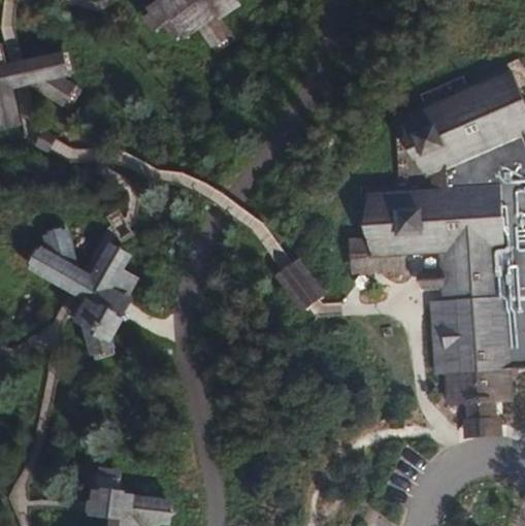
[(198,0),(194,3),(192,0),(157,0),(149,6),(151,11),(161,26),(164,24),(185,9),(198,28),(209,44),(229,32),(219,18),(209,4),(215,0),(198,0)]
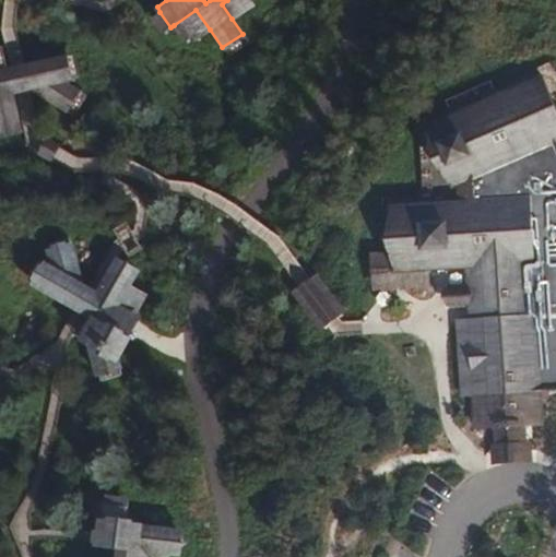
[(251,6),(247,0),(227,0),(222,4),(232,19),(251,6)]
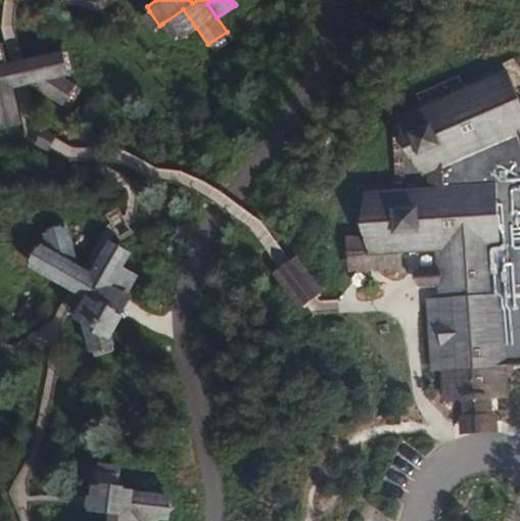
[(183,37),(196,28),(183,9),(162,24),(173,38),(180,33),(183,37)]
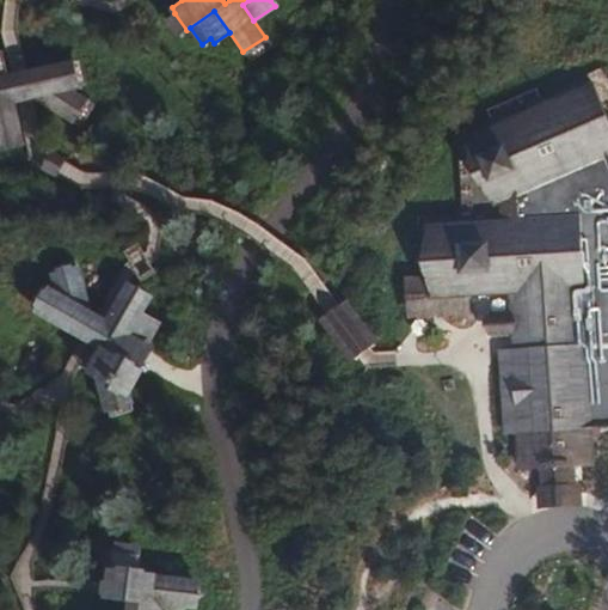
[(178,35),(186,30),(174,13),(167,18),(178,35)]
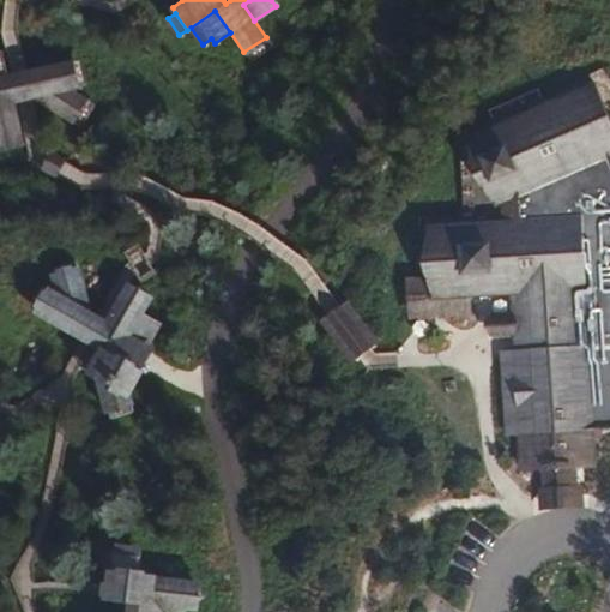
[(271,45),(266,37),(243,52),(249,60),(271,45)]
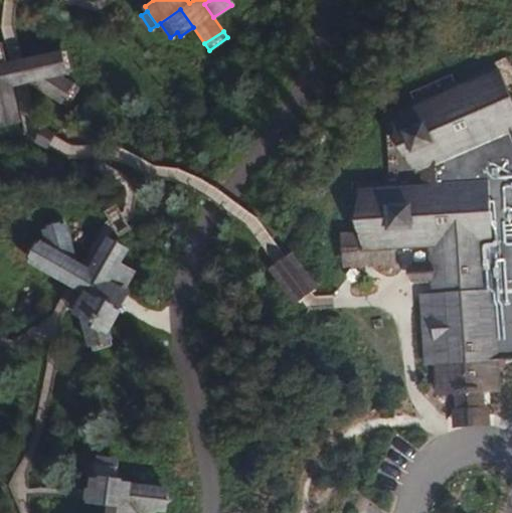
[(39,61),(59,74),(66,72),(66,71),(73,69),(67,49),(60,51),(60,50),(22,59),(22,60),(15,62),(6,64),(0,42),(0,84),(11,82),(11,83),(19,82),(27,80),(39,61)]
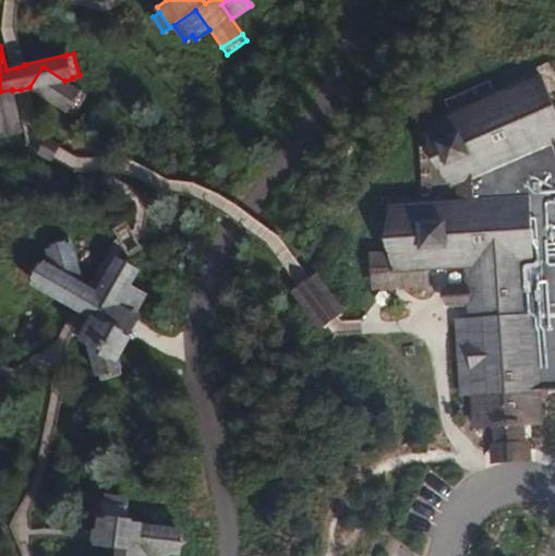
[(43,67),(29,87),(64,110),(64,109),(77,89),(64,81),(43,67)]
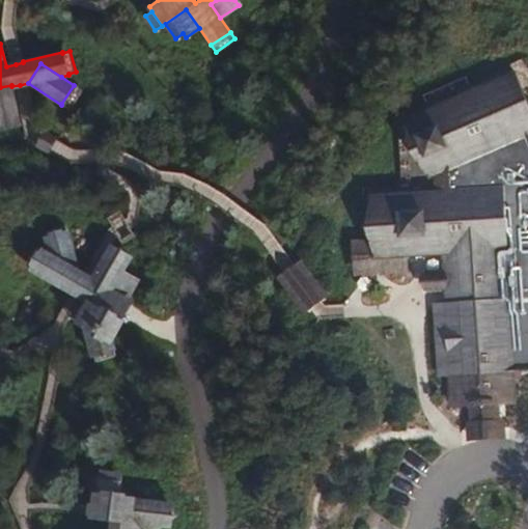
[(527,135),(527,134),(527,99),(517,72),(404,121),(427,175),(439,174),(440,194),(370,198),(372,242),(373,257),(405,255),(443,253),(445,272),(446,288),(447,304),(435,305),(439,373),(451,373),(453,405),(472,404),(497,401),(516,400),(510,323),(527,321),(527,135)]
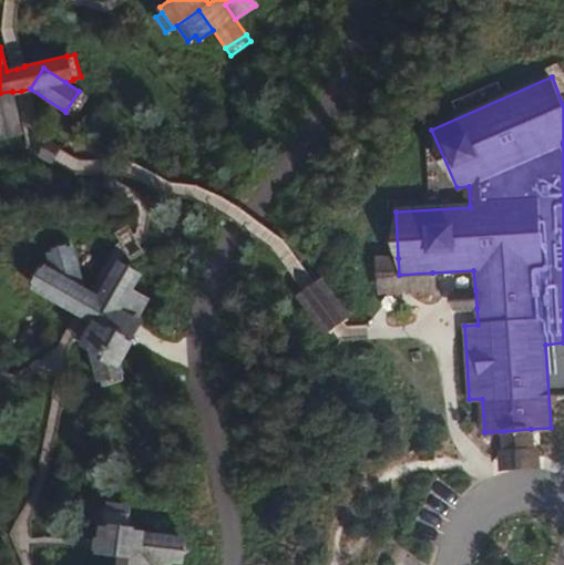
[(12,92),(12,91),(0,93),(0,119),(18,115),(12,92)]
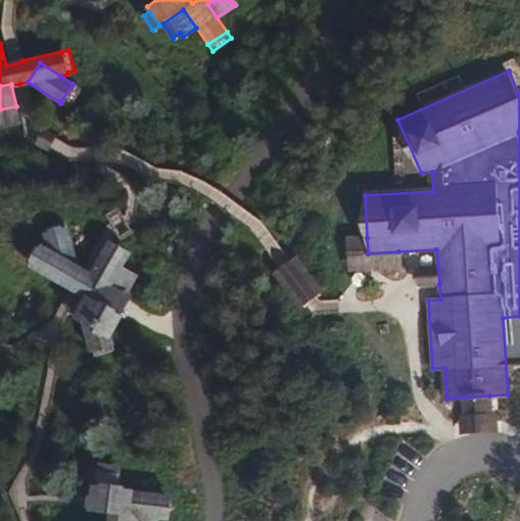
[(73,84),(60,102),(67,107),(80,88),(73,84)]
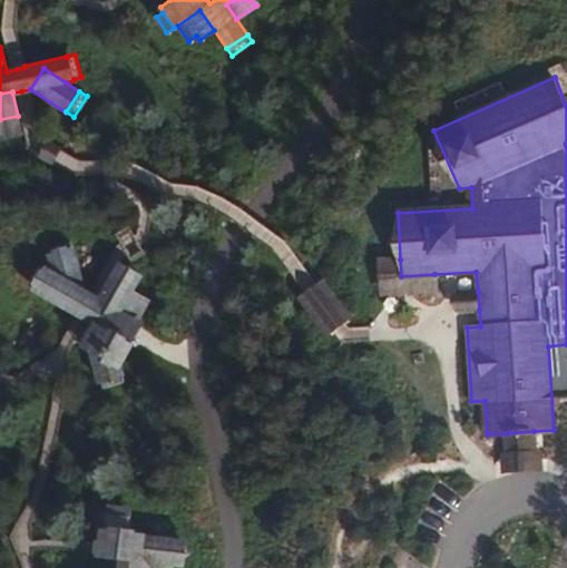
[(21,133),(18,116),(0,119),(0,137),(21,133)]
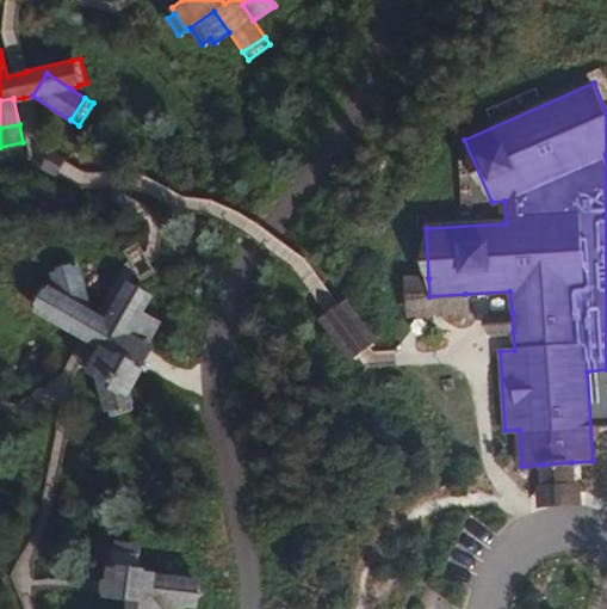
[(55,275),(79,268),(76,259),(53,266),(55,275)]
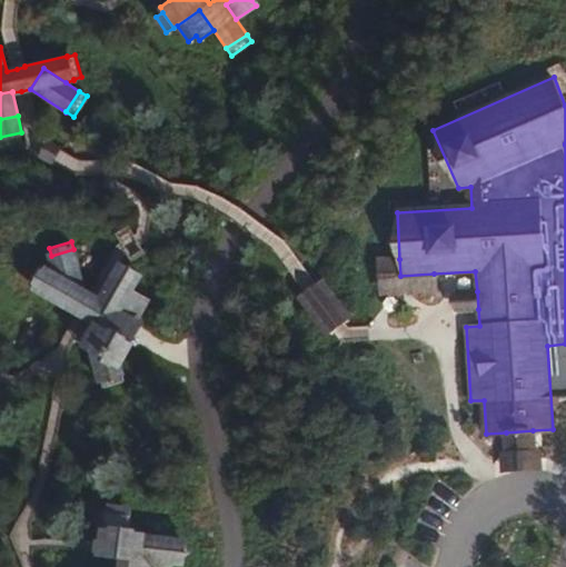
[(86,290),(75,249),(73,249),(51,256),(50,256),(55,271),(61,297),(86,290)]
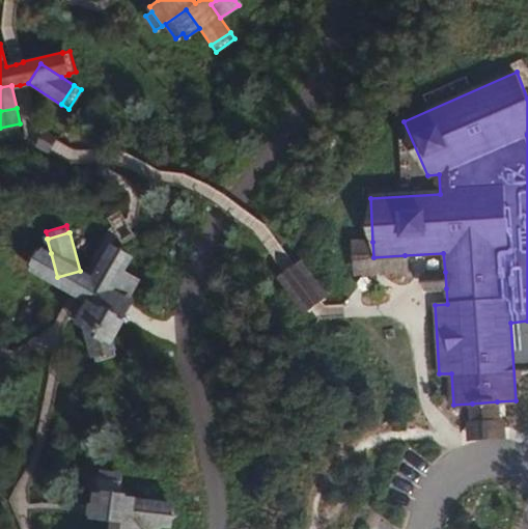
[(373,257),(372,242),(356,243),(358,272),(406,269),(405,255),(373,257)]
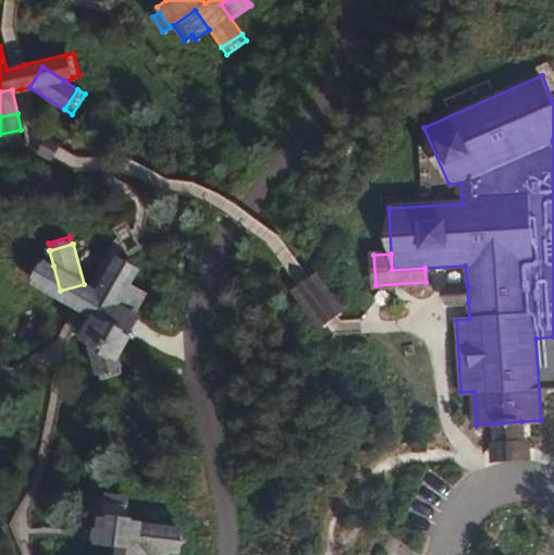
[(118,258),(110,273),(131,285),(139,270),(118,258)]
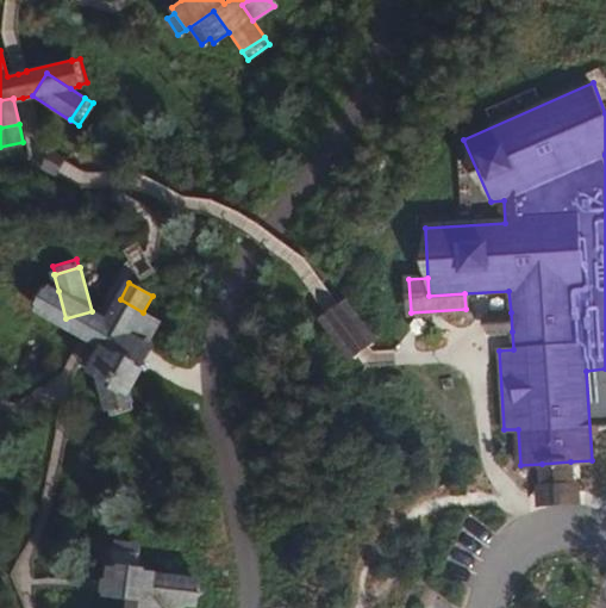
[(127,382),(101,389),(106,408),(107,407),(110,415),(133,409),(131,401),(132,401),(130,391),(145,388),(141,367),(151,348),(147,346),(107,323),(108,321),(101,317),(92,311),(66,318),(58,291),(52,287),(51,289),(44,284),(32,305),(39,310),(38,311),(87,339),(95,343),(83,366),(91,370),(91,371),(98,374),(94,363),(120,355),(127,382)]
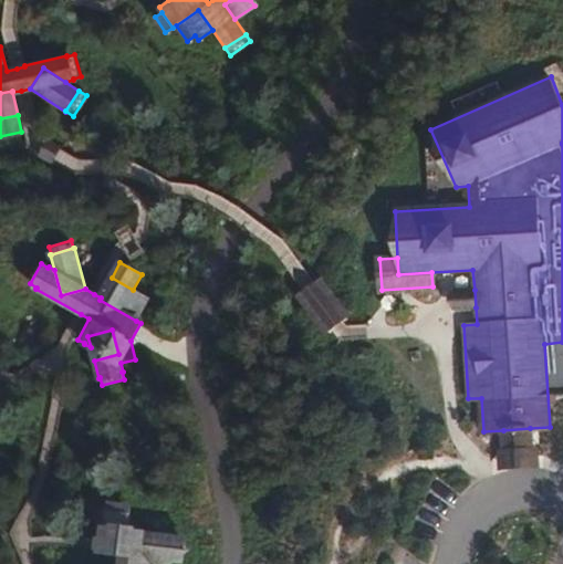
[(101,298),(100,300),(136,321),(148,299),(133,290),(112,278),(101,298)]
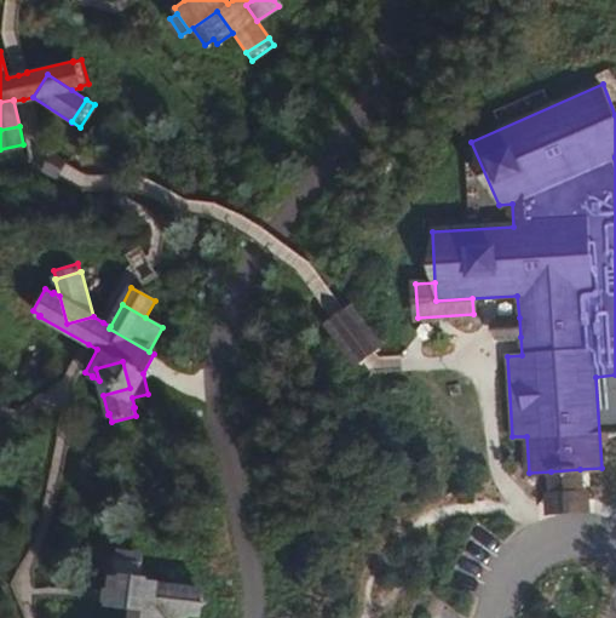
[(368,354),(376,348),(347,308),(339,314),(332,320),(361,360),(368,354)]
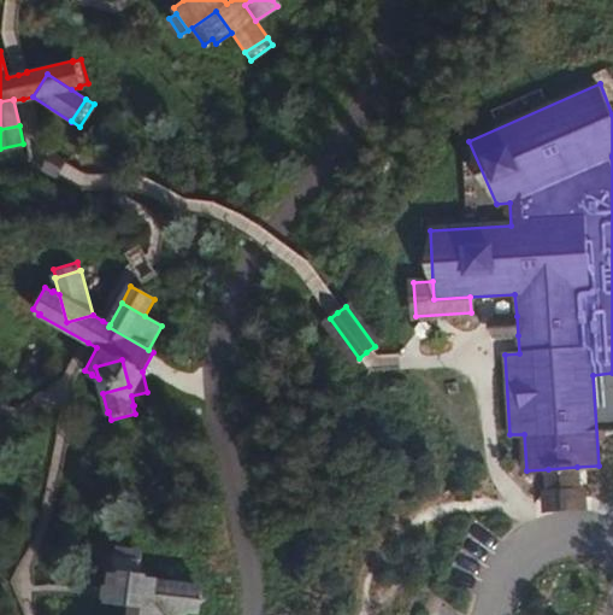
[(518,335),(517,316),(496,317),(496,327),(496,337),(518,335)]
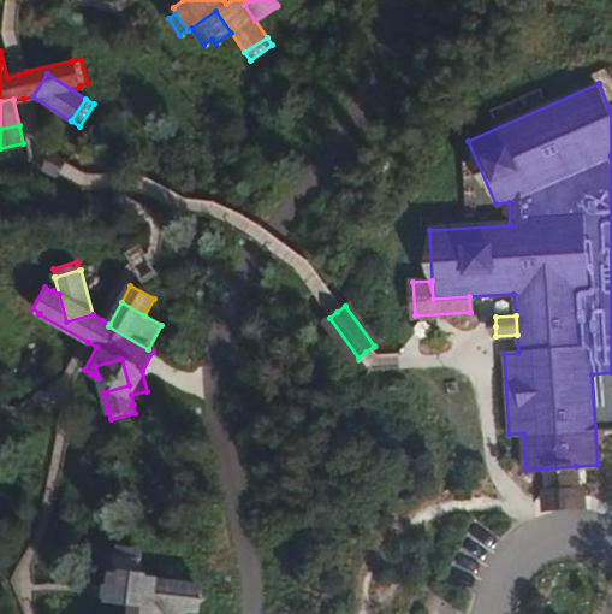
[(122,359),(95,366),(99,378),(102,393),(129,385),(122,359)]
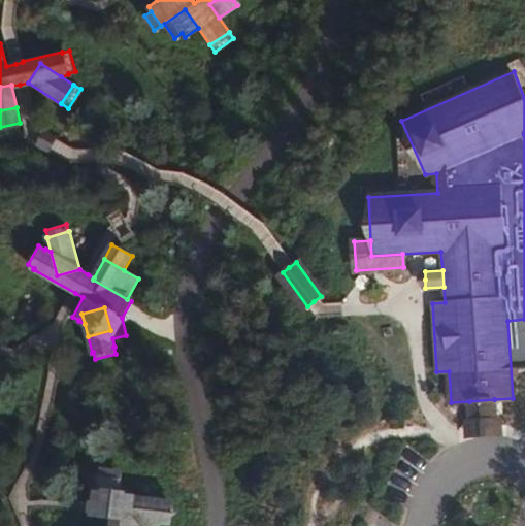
[(108,468),(122,486),(123,478),(122,478),(123,469),(101,467),(100,474),(108,468)]
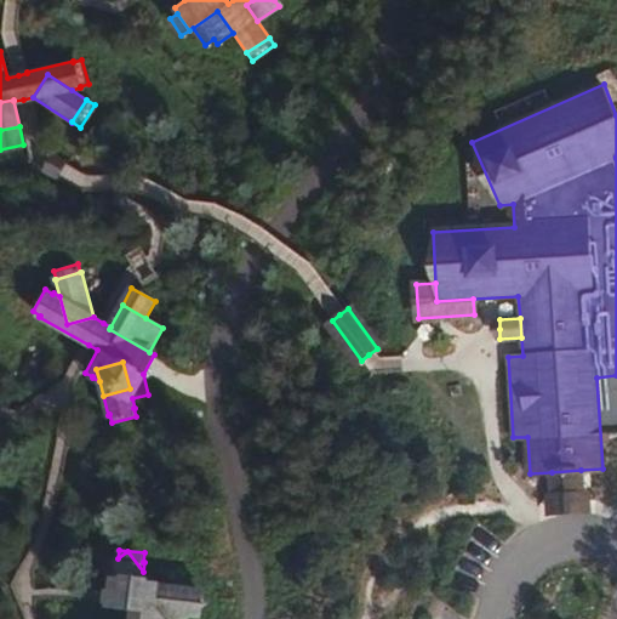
[(118,558),(106,568),(114,580),(137,609),(159,592),(156,589),(143,572),(127,551),(118,558)]
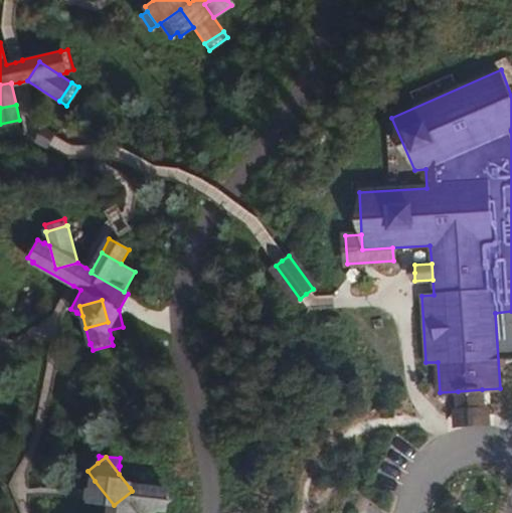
[(133,512),(128,505),(152,486),(130,483),(130,488),(132,491),(114,505),(95,481),(94,494),(93,502),(100,503),(107,512),(133,512)]
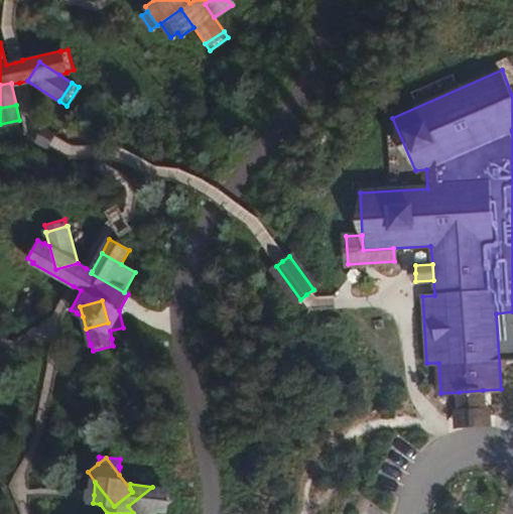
[(152,487),(128,506),(133,513),(153,513),(158,510),(167,504),(172,500),(168,495),(163,488),(158,482),(152,487)]
